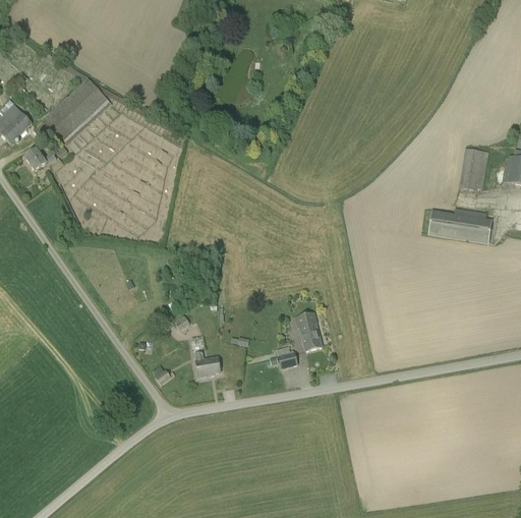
[(66,146),(112,104),(100,92),(184,140),(187,135),(48,54),(45,59),(83,81),(42,119),(42,120),(33,128),(39,135),(49,127),(66,146)]
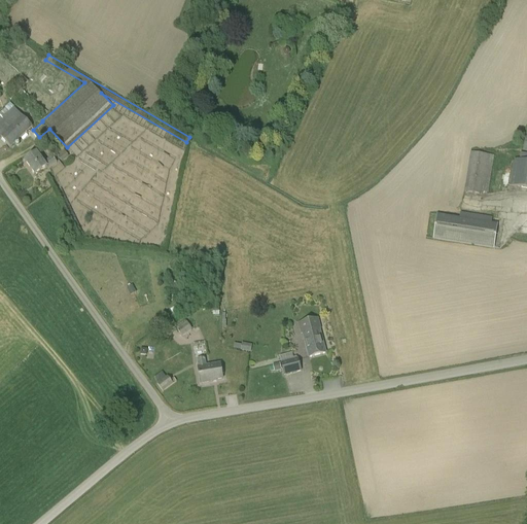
[(22,72),(12,81),(20,88),(28,79),(22,72)]
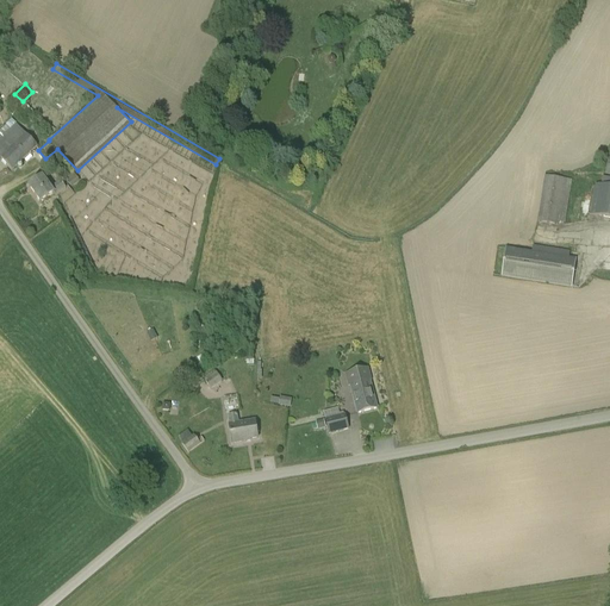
[(0,154),(12,168),(38,144),(16,122),(0,135),(0,154)]
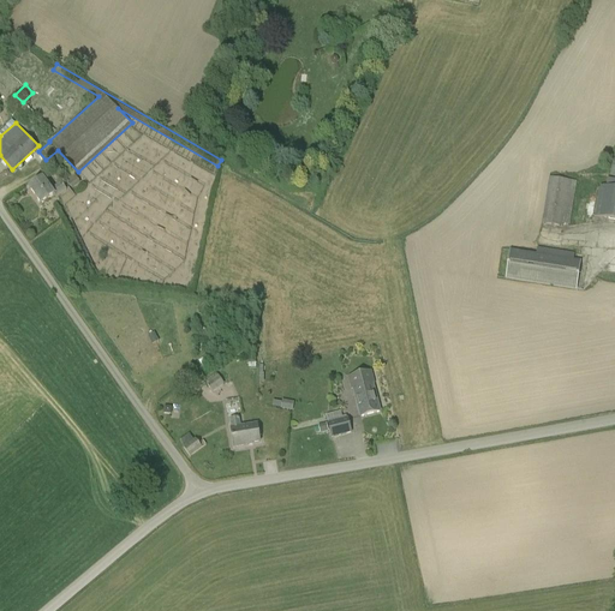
[(67,179),(72,186),(79,181),(75,173),(67,179)]
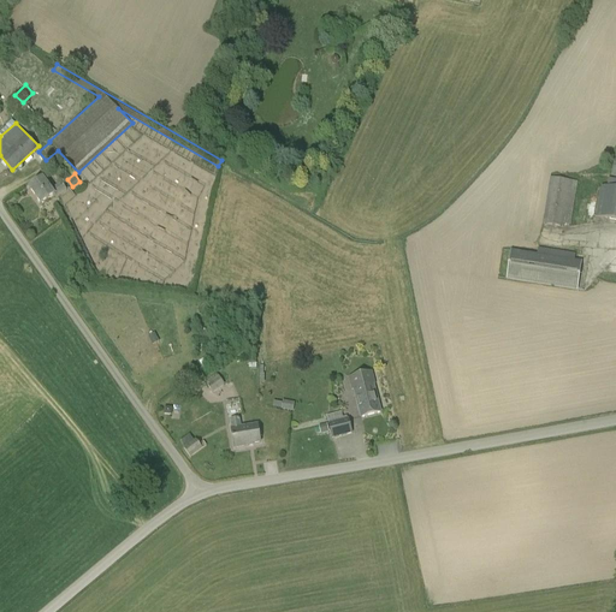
[(550,174),(542,220),(563,224),(563,221),(570,223),(576,179),(550,174)]
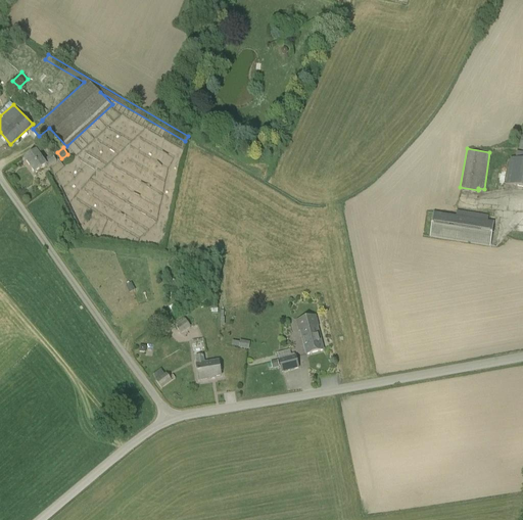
[(26,157),(35,172),(46,163),(48,166),(56,159),(52,153),(43,159),(37,149),(26,157)]
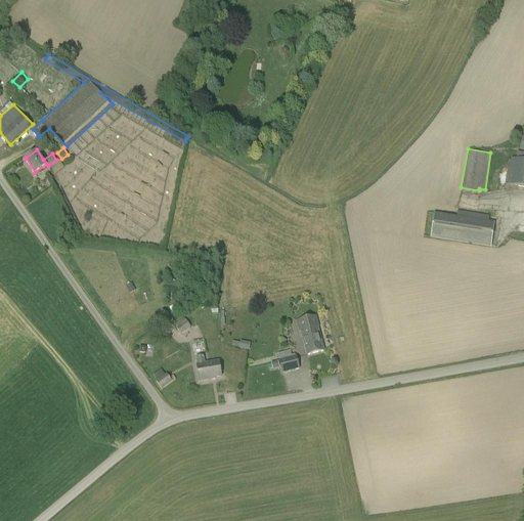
[(507,182),(523,184),(523,158),(512,156),(507,182)]
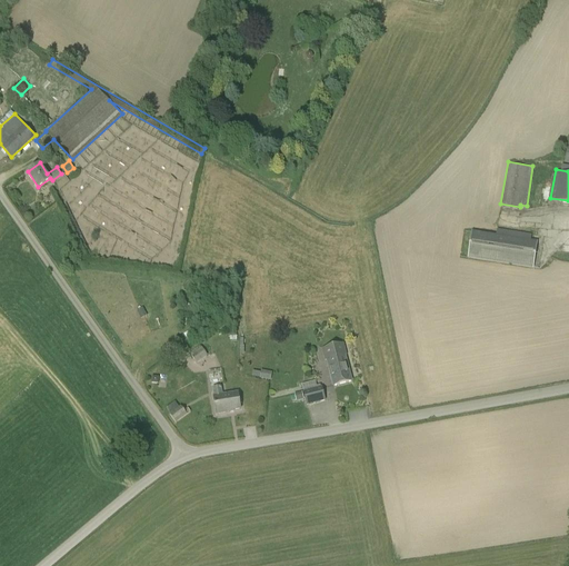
[(468,255),(532,265),(537,239),(472,230),(468,255)]
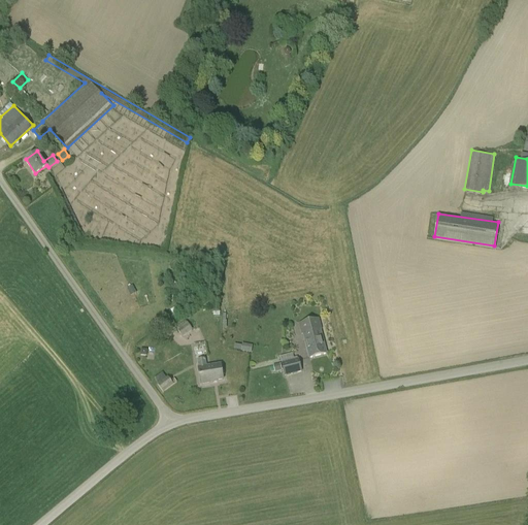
[(178,282),(170,282),(170,290),(177,290),(178,282)]
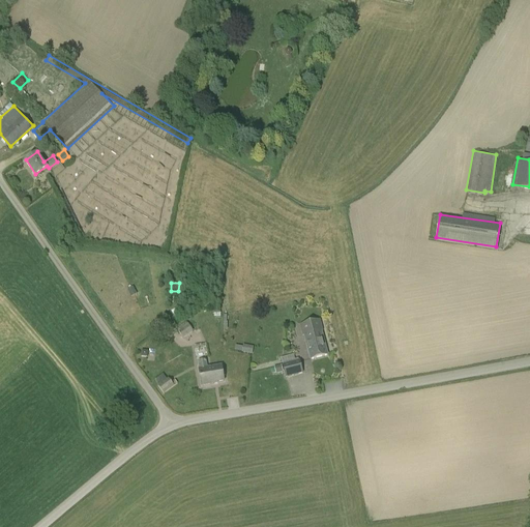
[(321,328),(322,328),(320,318),(300,323),(303,333),(304,332),(311,356),(327,352),(321,328)]
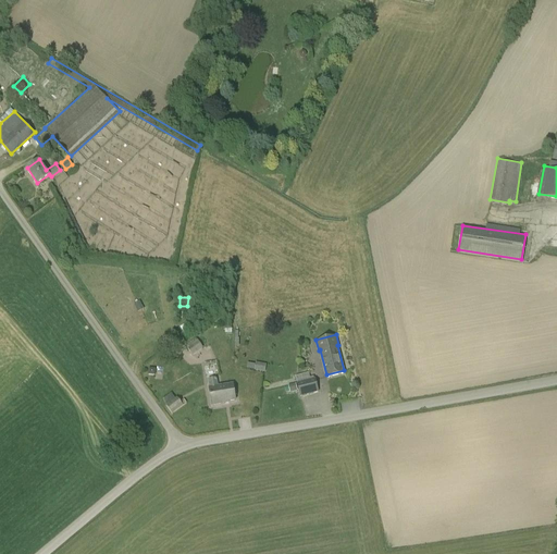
[(196,336),(186,343),(187,345),(174,354),(180,361),(203,345),(196,336)]
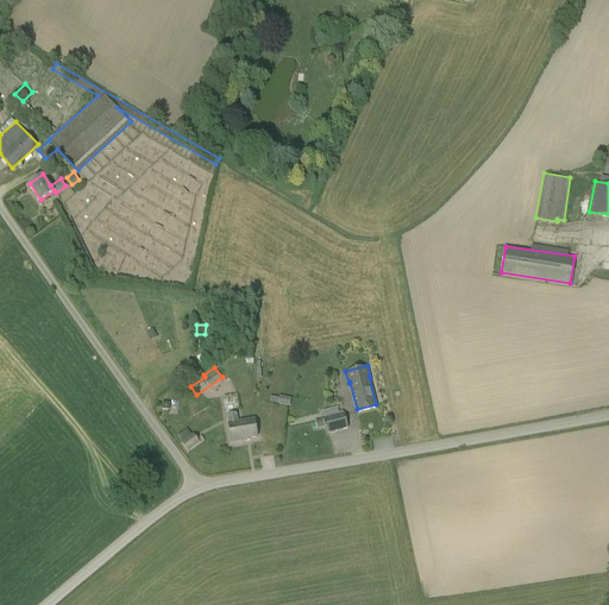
[(280,394),(278,402),(290,404),(292,396),(280,394)]
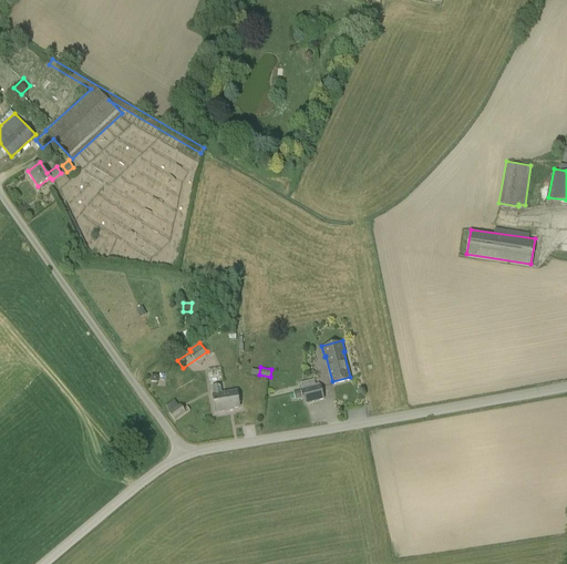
[(323,397),(320,382),(302,388),(306,401),(323,397)]
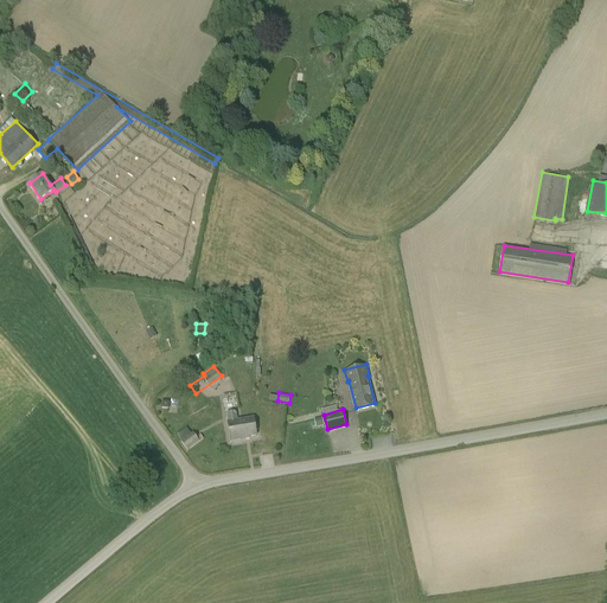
[(236,410),(227,410),(228,419),(230,438),(246,436),(244,435),(256,434),(254,416),(237,418),(236,410)]
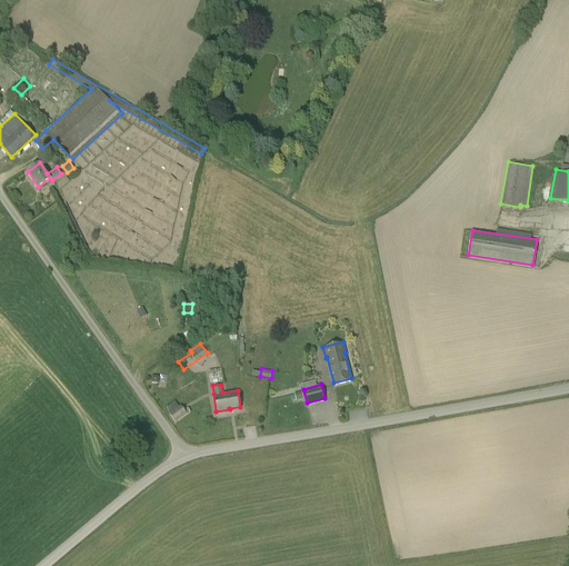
[(188,413),(181,405),(180,406),(175,399),(166,406),(171,413),(170,413),(176,421),(188,413)]
